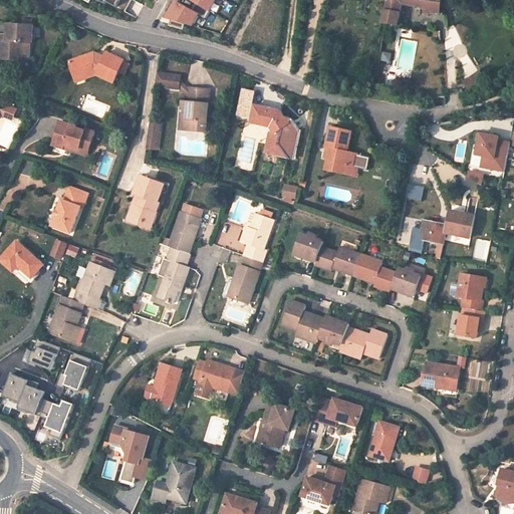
[(120,0),(116,8),(124,12),(132,0),(120,0)]
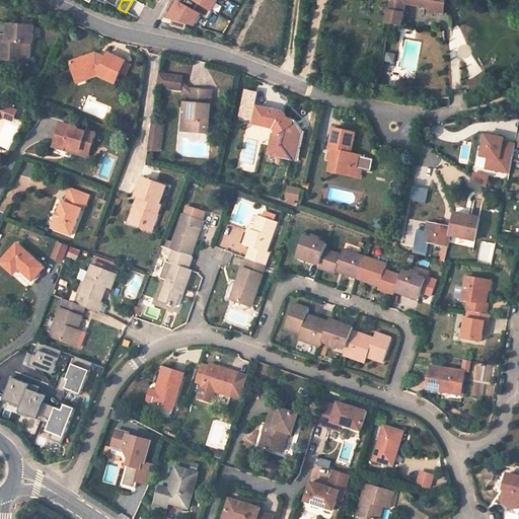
[(198,4),(212,12),(218,0),(193,0),(193,1),(198,4)]
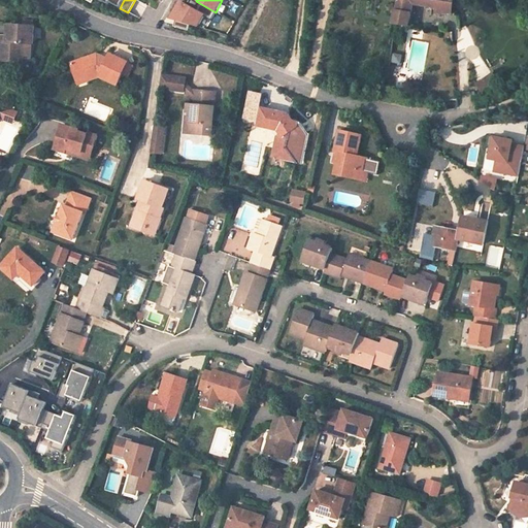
[(411,3),(435,7),(435,13),(451,12),(452,6),(452,0),(398,0),(398,1),(411,3)]
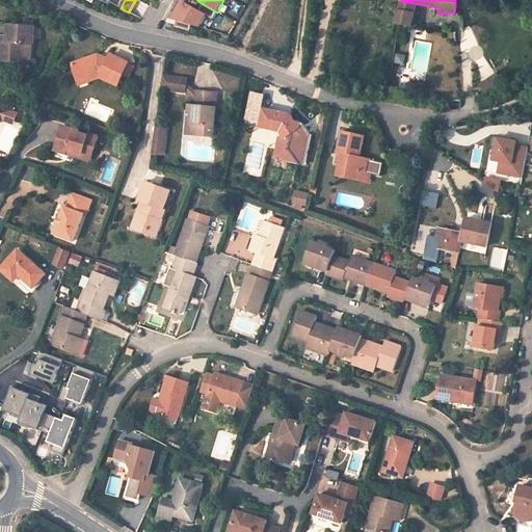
[(398,11),(413,14),(415,3),(401,1),(398,11)]
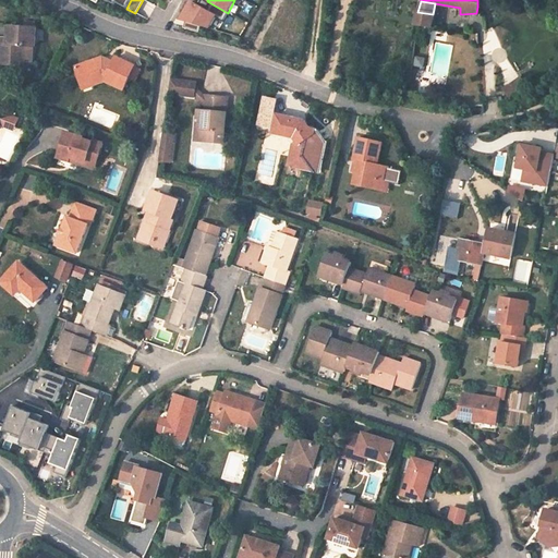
[(184,22),(201,26),(208,29),(216,16),(222,21),(228,13),(213,4),(208,12),(192,2),(181,21),(184,22)]
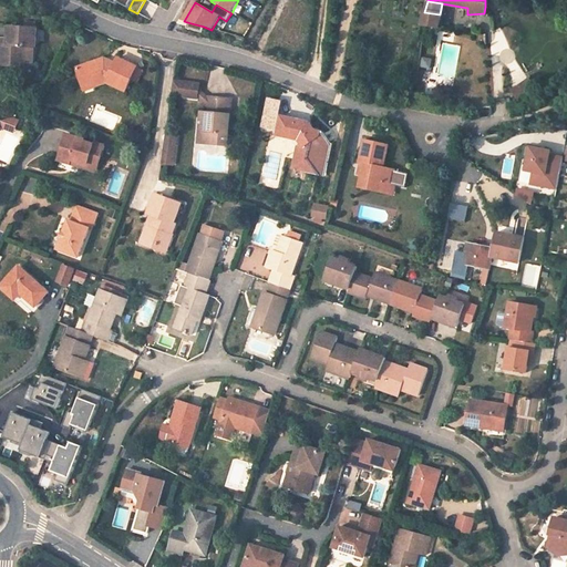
[(437,28),(440,14),(424,12),(422,24),(437,28)]
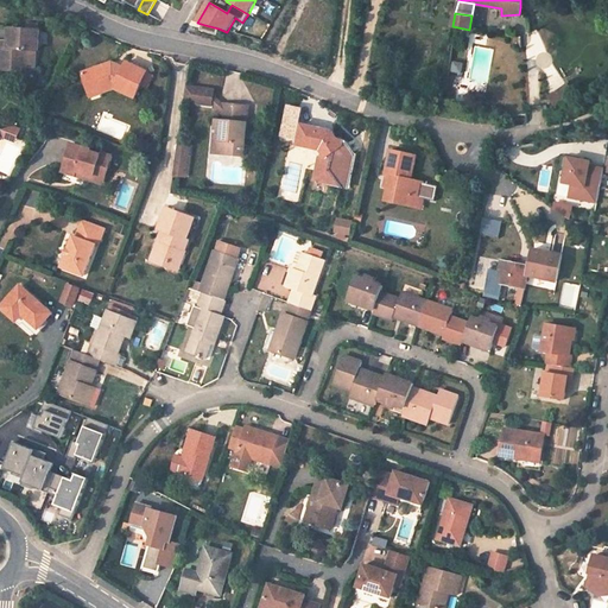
[(36,68),(36,49),(38,49),(38,30),(35,30),(35,24),(23,23),(23,29),(10,29),(8,42),(8,46),(1,46),(1,69),(26,70),(26,68),(36,68)]
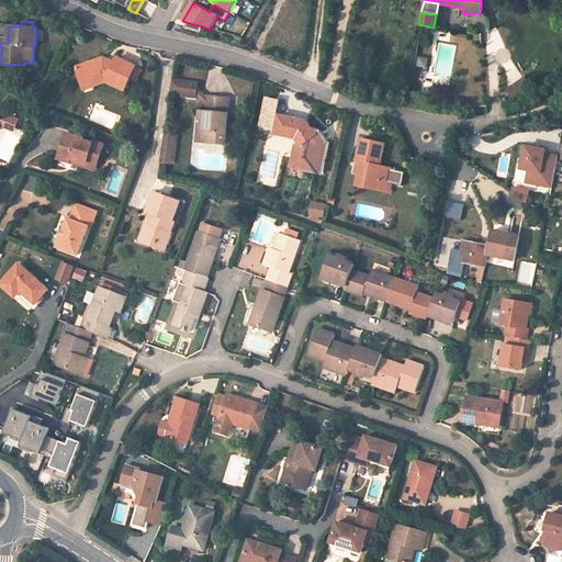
[(183,29),(200,34),(202,26),(186,22),(183,29)]
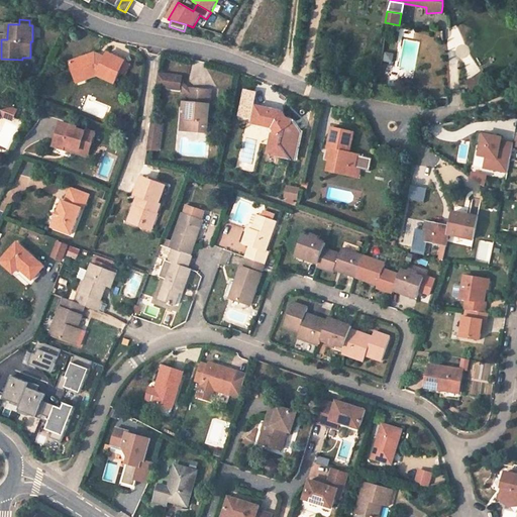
[(96,76),(114,84),(119,73),(123,62),(106,54),(104,59),(101,58),(99,61),(95,60),(94,55),(70,63),(75,77),(75,78),(85,74),(86,80),(96,76)]
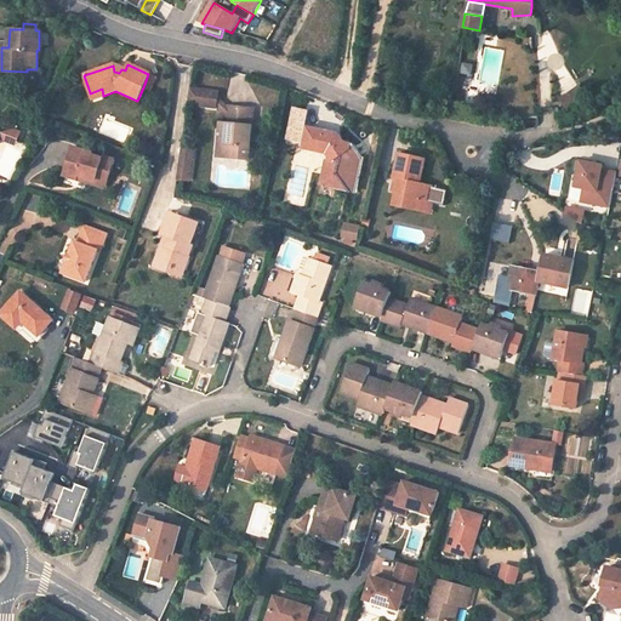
[(151,90),(157,77),(148,74),(143,87),(151,90)]
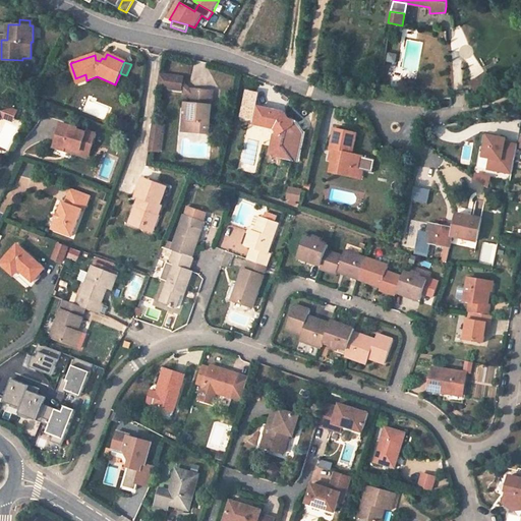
[(485,71),(470,81),(476,91),(491,81),(485,71)]
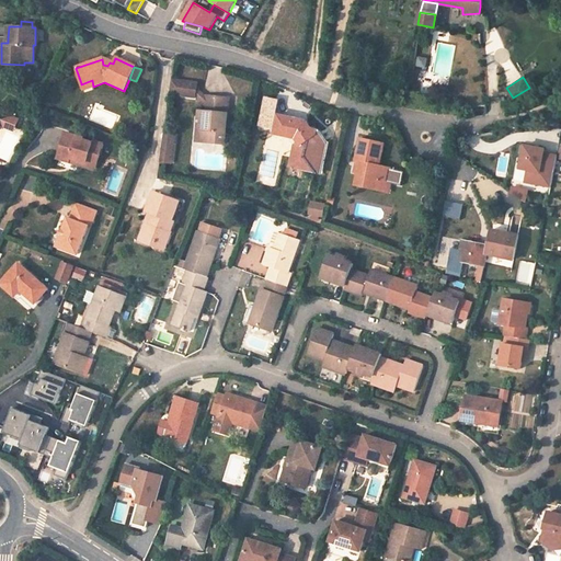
[(92,80),(81,84),(83,90),(93,87),(92,80)]
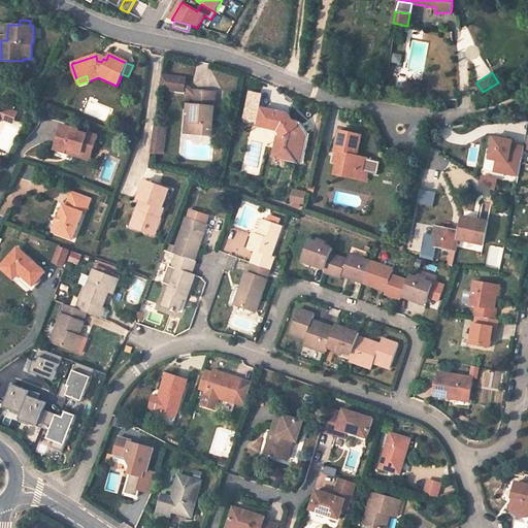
[(184,78),(159,75),(157,89),(182,92),(184,78)]
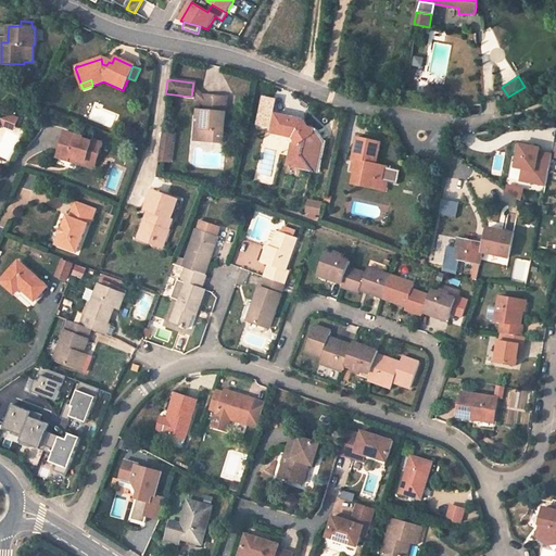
[(255,93),(240,90),(237,105),(252,109),(255,93)]
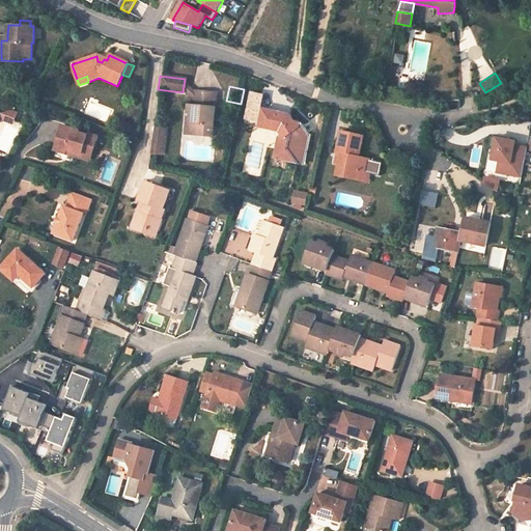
[(212,136),(214,108),(211,107),(210,107),(211,92),(192,90),(191,105),(190,105),(189,118),(188,134),(212,136)]
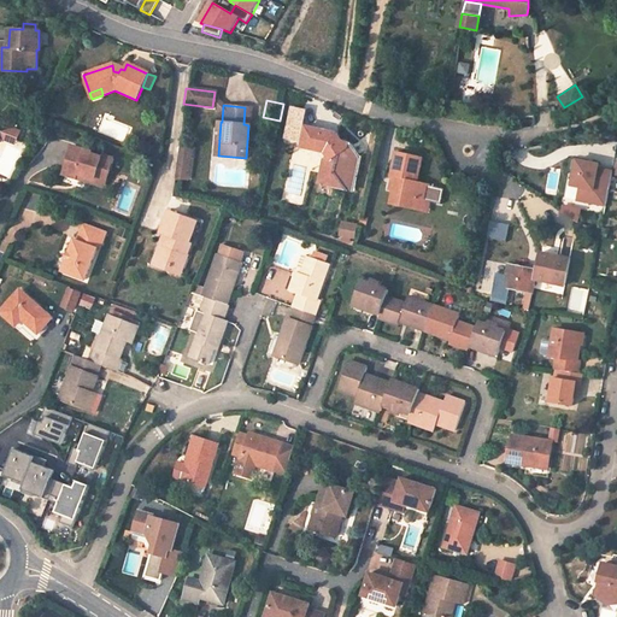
[(348,170),(351,158),(346,151),(347,151),(348,150),(348,148),(348,147),(348,145),(346,144),(344,142),(341,144),(339,139),(339,136),(306,129),(301,148),(311,151),(325,154),(335,170),(333,184),(336,186),(345,187),(346,184),(351,184),(353,171),(348,170)]
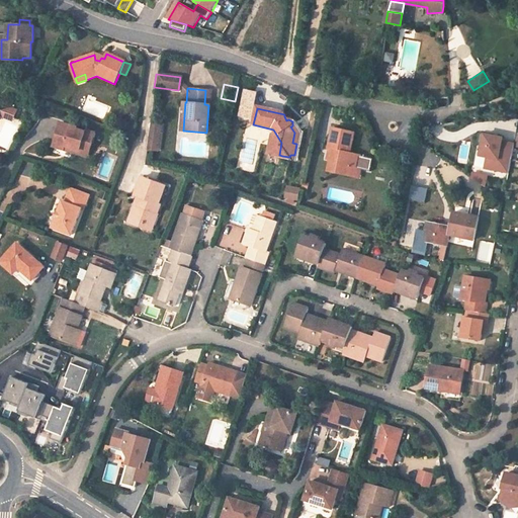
[(159,122),(149,121),(147,134),(158,136),(159,122)]
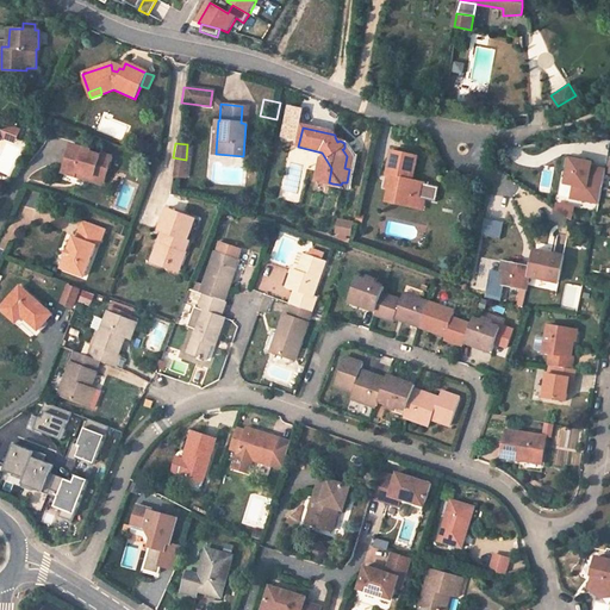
[(76,173),(104,181),(111,157),(99,154),(99,156),(89,153),(91,151),(70,145),(69,147),(63,168),(61,173),(75,178),(76,173)]
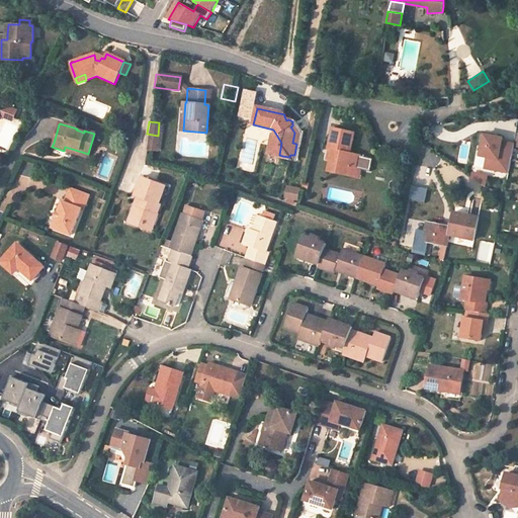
[(299,145),(303,135),(296,124),(292,124),(292,125),(291,126),(290,126),(294,133),(292,143),(296,144),(299,145)]
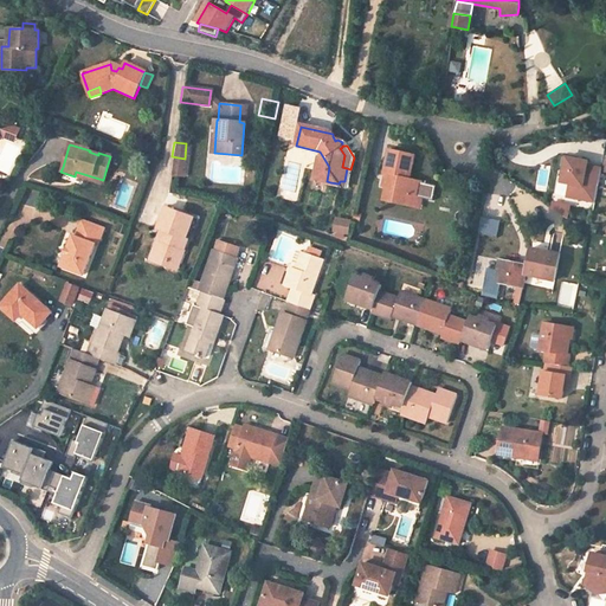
[(411,182),(416,159),(389,153),(384,178),(389,179),(387,189),(385,204),(398,206),(400,197),(419,202),(424,186),(411,182)]
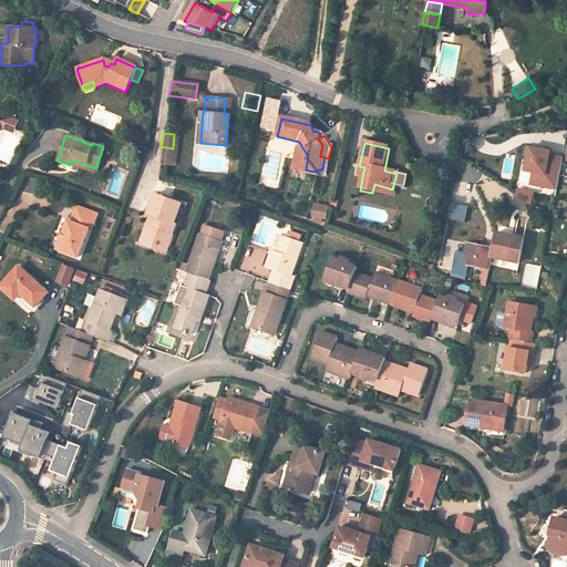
[(557,189),(564,155),(554,153),(555,148),(528,143),(521,183),(557,189)]
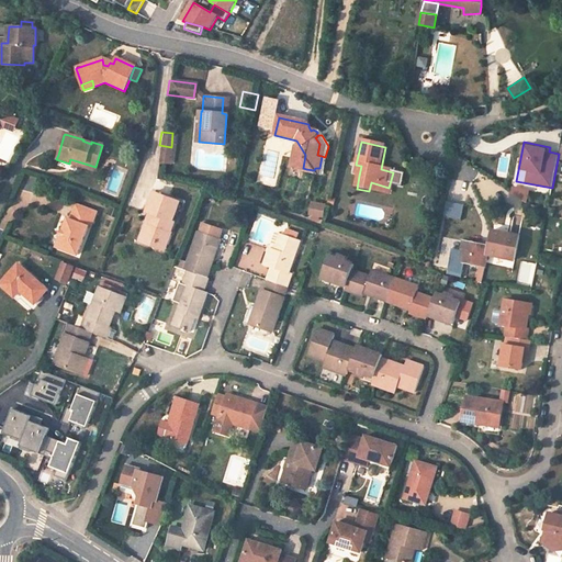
[(171,147),(159,145),(157,161),(169,163),(171,147)]
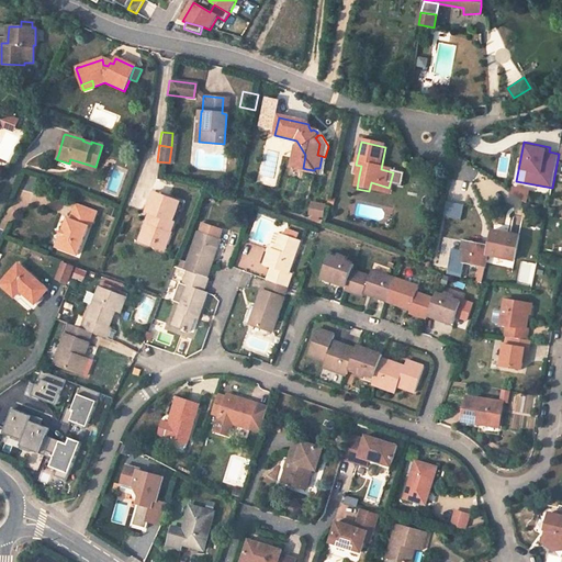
[(305,155),(299,153),(295,169),(322,176),(323,169),(319,168),(315,168),(314,170),(306,169),(303,168),(305,155)]
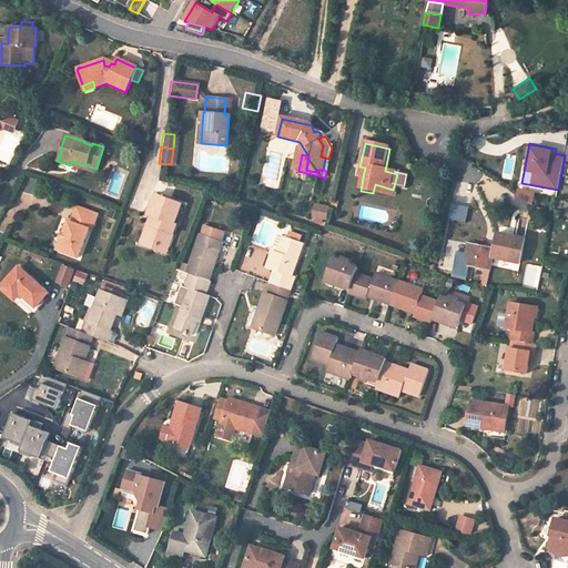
[(75,166),(95,173),(97,169),(71,161),(70,165),(75,166)]
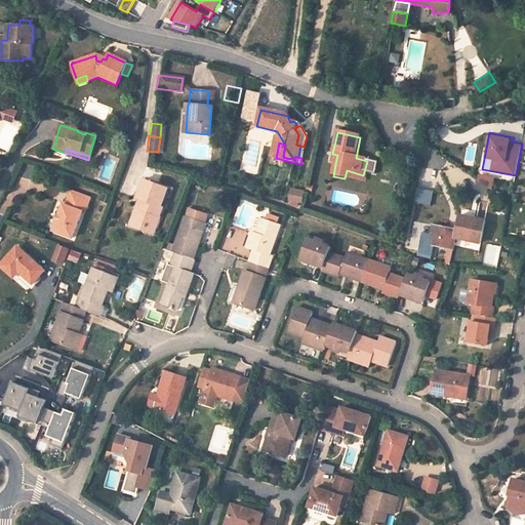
[(345,178),(365,184),(370,162),(367,161),(363,175),(347,170),(345,178)]
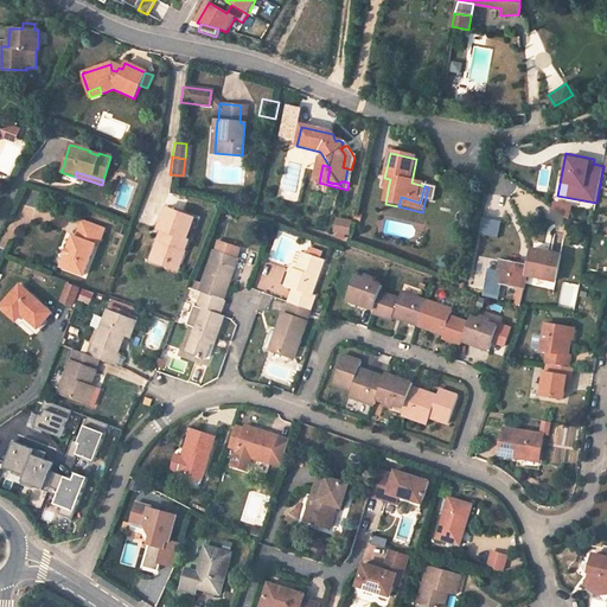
[(178,267),(187,241),(185,240),(192,219),(165,209),(164,209),(157,229),(158,229),(165,231),(155,257),(178,267)]
